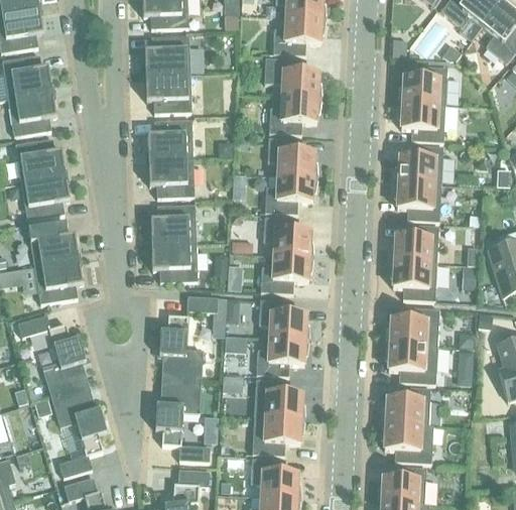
[(0,0),(0,13),(41,8),(41,7),(38,7),(37,1),(37,0),(0,0)]
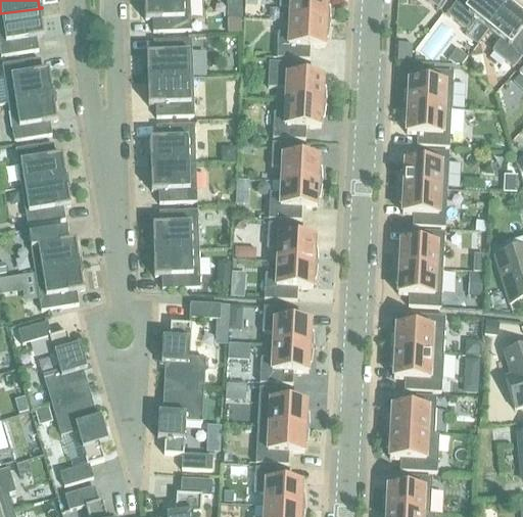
[(144,0),(145,16),(152,16),(152,29),(191,28),(189,0),(144,0)]
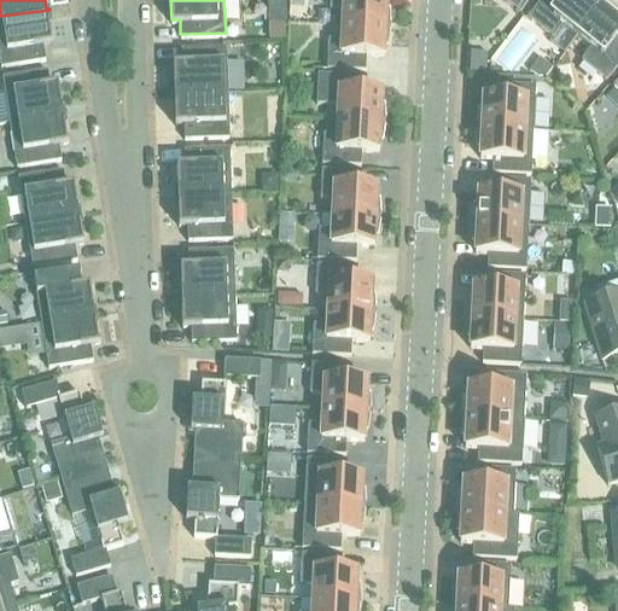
[(343,6),(342,21),(390,23),(390,19),(389,5),(386,5),(386,0),(330,0),(330,5),(343,6)]
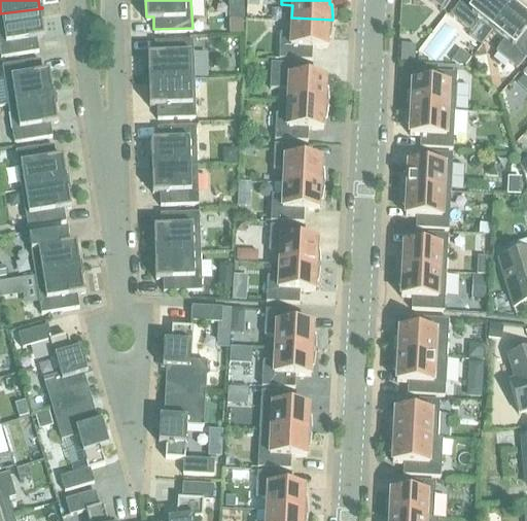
[(458,0),(450,11),(471,28),(468,31),(481,41),(492,27),(513,0),(458,0)]
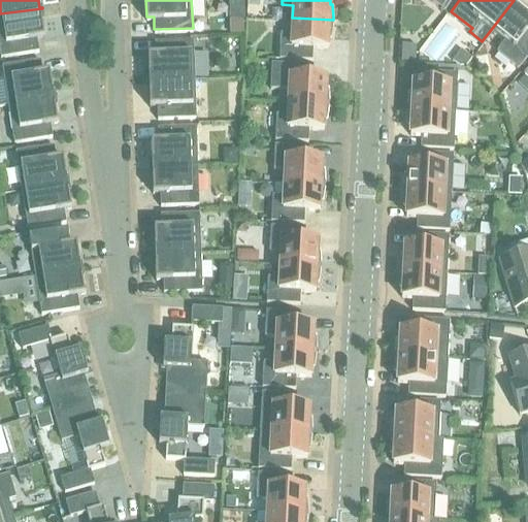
[(527,0),(514,0),(493,27),(505,36),(496,47),(518,65),(527,52),(527,0)]
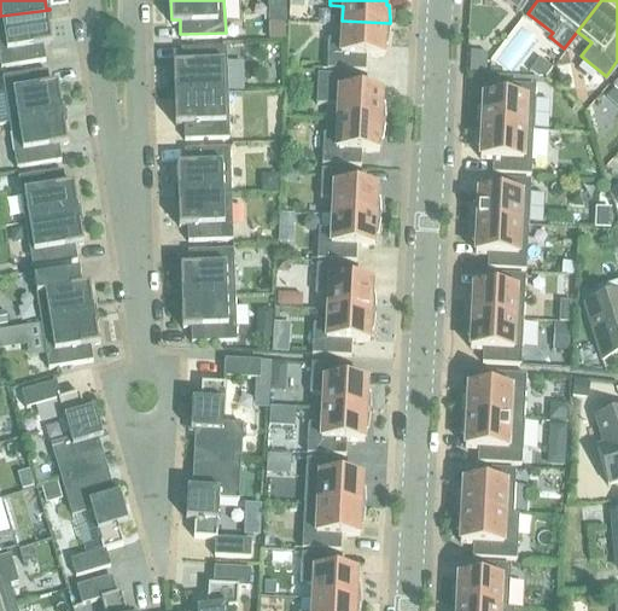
[(50,10),(0,16),(0,60),(0,63),(45,57),(42,41),(51,40),(48,18),(47,18),(46,11),(50,10)]
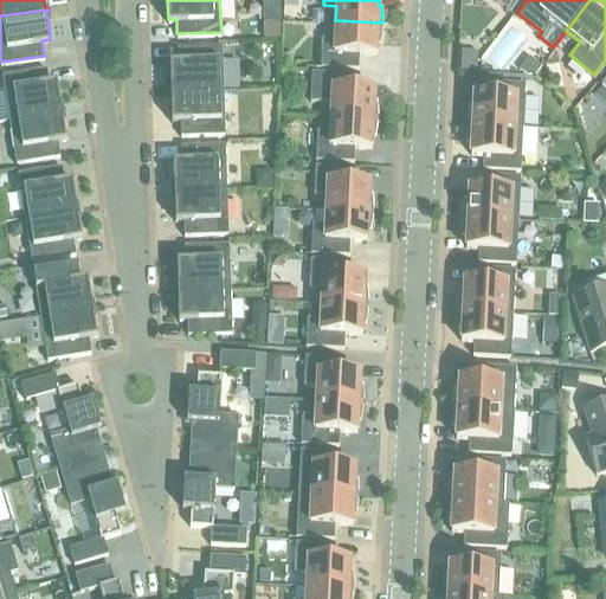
[(517,19),(488,50),(507,68),(536,37),(517,19)]
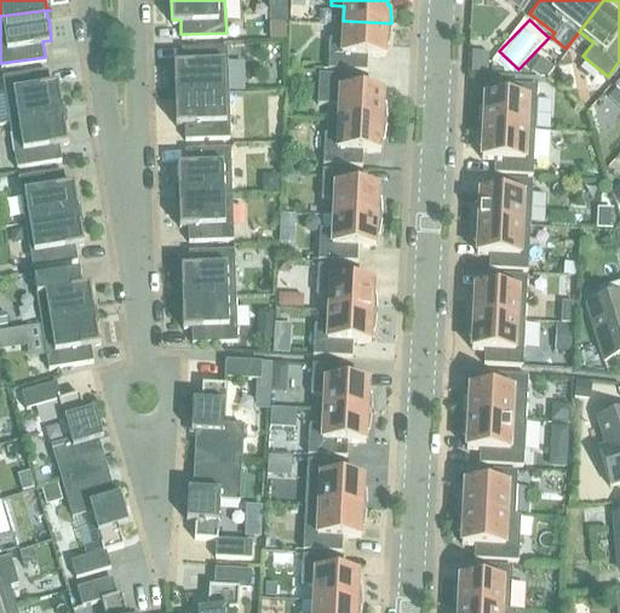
[(391,23),(343,21),(342,35),(329,35),(327,64),(366,67),(367,52),(385,52),(385,41),(389,41),(391,27),(391,23)]
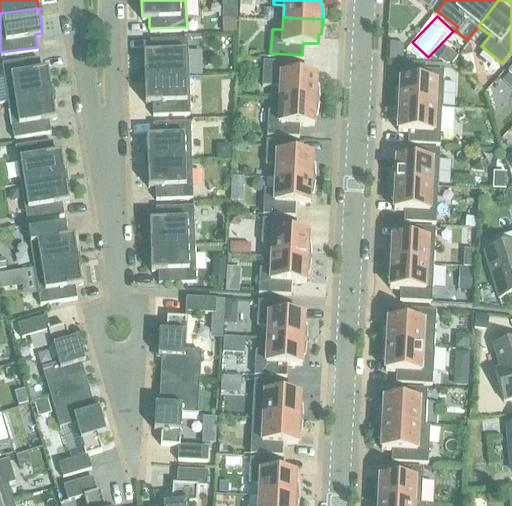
[(141,74),(141,75),(188,73),(187,35),(150,36),(150,49),(143,49),(144,74),(141,74)]
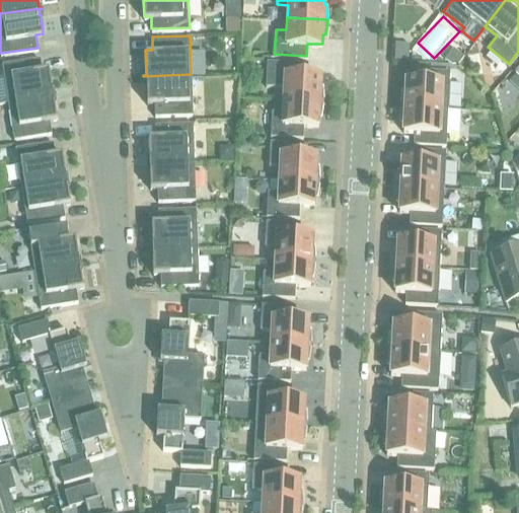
[(453,45),(444,55),(449,59),(458,59),(463,53),(453,45)]
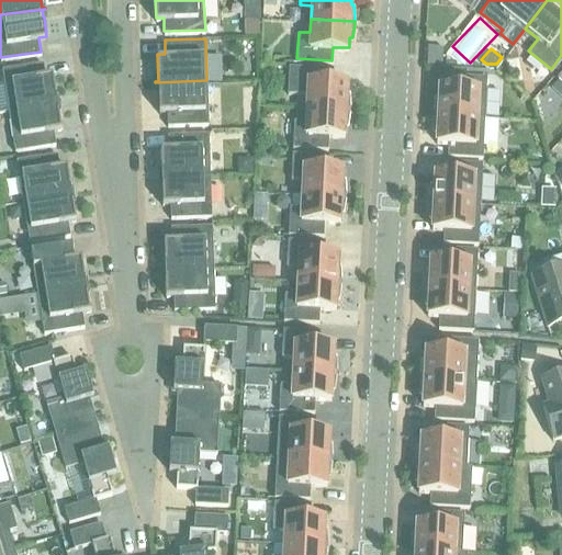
[(2,66),(8,108),(59,99),(56,99),(55,92),(55,91),(53,72),(44,74),(43,59),(2,66)]
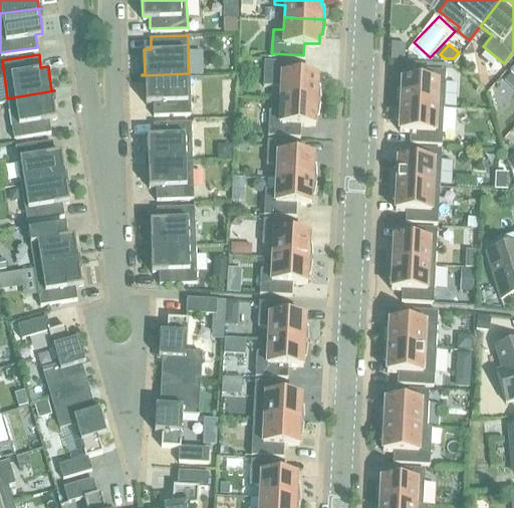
[(281,83),(280,96),(320,98),(320,95),(319,83),(317,83),(317,73),(303,72),(303,60),(264,58),(263,82),(281,83)]
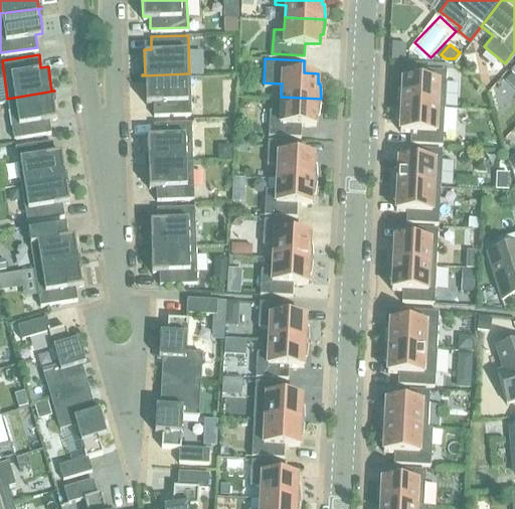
[(396,100),(396,103),(444,105),(445,67),(413,65),(412,77),(402,77),(401,88),(398,87),(397,100),(396,100)]
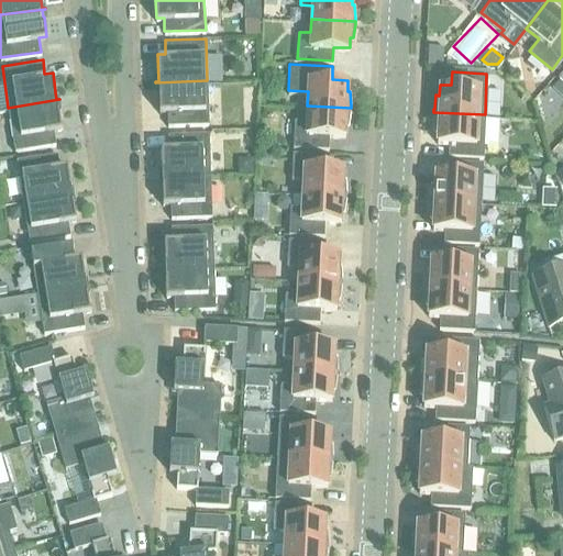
[(207,80),(155,82),(155,84),(158,82),(159,110),(167,110),(167,123),(209,122),(207,80)]
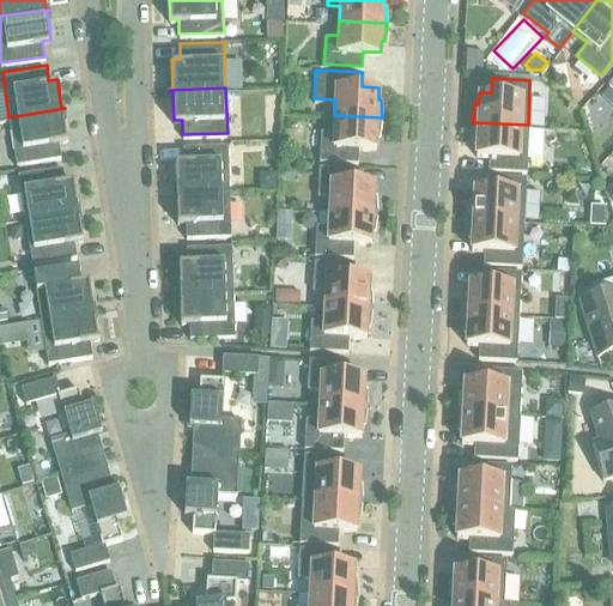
[(539,94),(539,119),(552,119),(551,92),(539,94)]
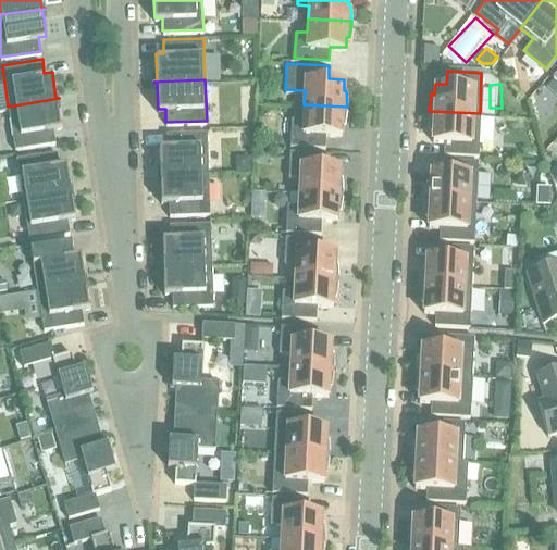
[(59,98),(8,107),(14,147),(54,140),(52,127),(61,126),(58,107),(57,107),(56,100),(59,99),(59,98)]
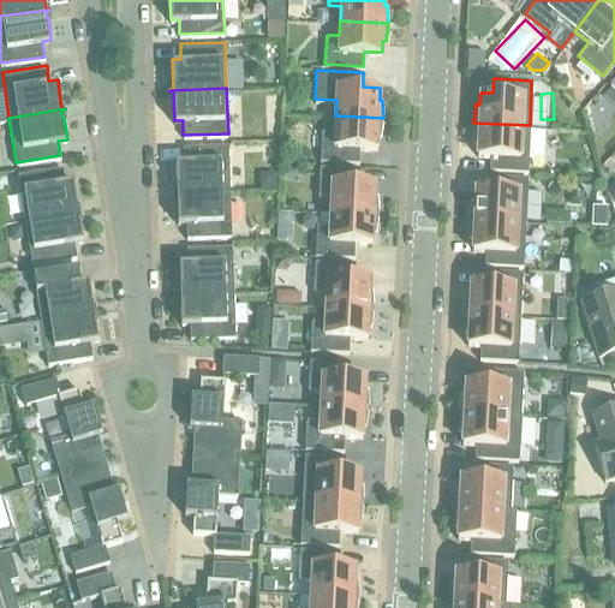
[(383,118),(335,115),(334,130),(322,129),(320,159),(358,161),(359,147),(369,147),(377,147),(377,135),(381,135),(383,120),(383,118)]
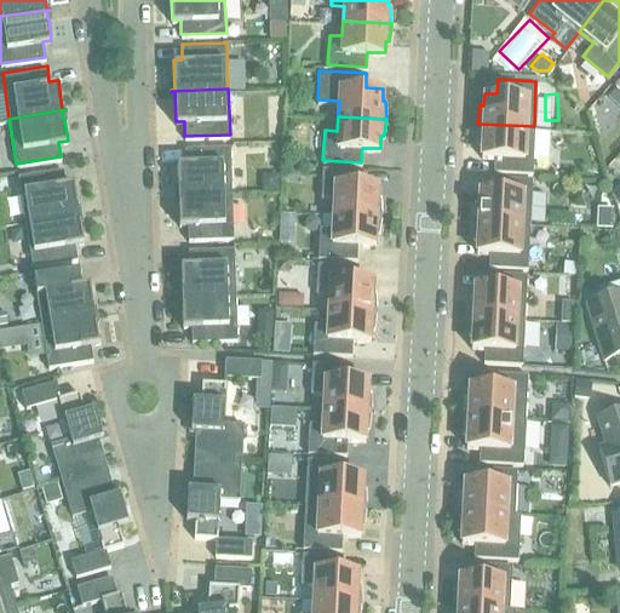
[(534,126),(477,124),(477,126),(478,126),(477,142),(482,142),(481,154),(494,155),(493,168),(532,171),(534,126)]
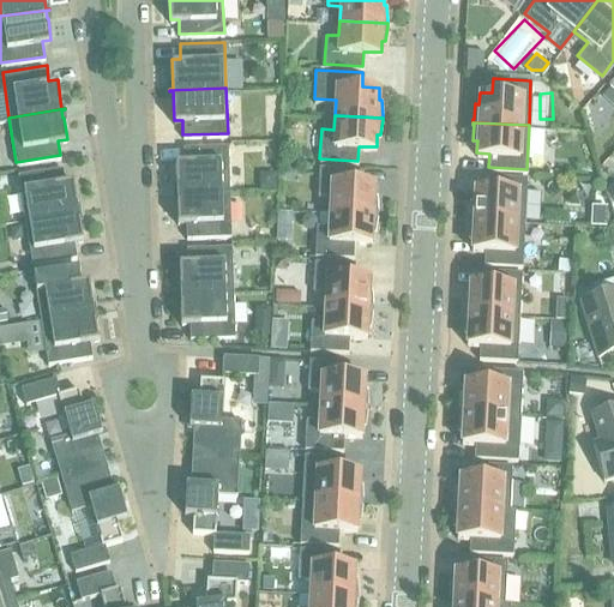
[(553,126),(537,125),(535,156),(552,157),(553,126)]
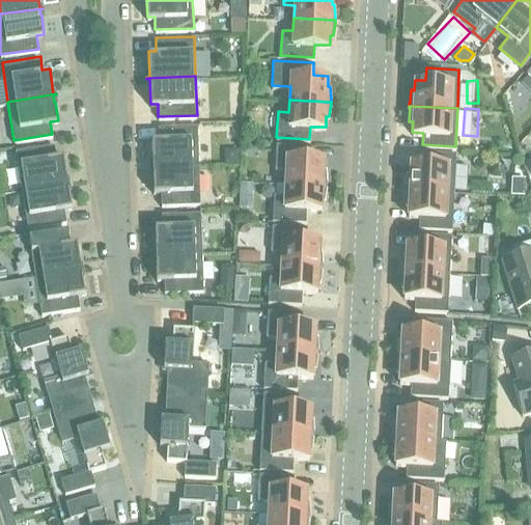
[(149,164),(149,165),(198,163),(197,123),(158,125),(159,138),(151,138),(152,164),(149,164)]
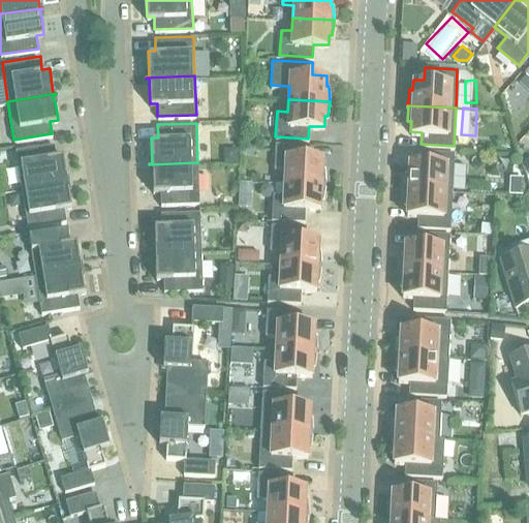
[(16,148),(22,187),(69,180),(69,179),(66,179),(65,173),(65,172),(63,154),(56,155),(54,142),(16,148)]
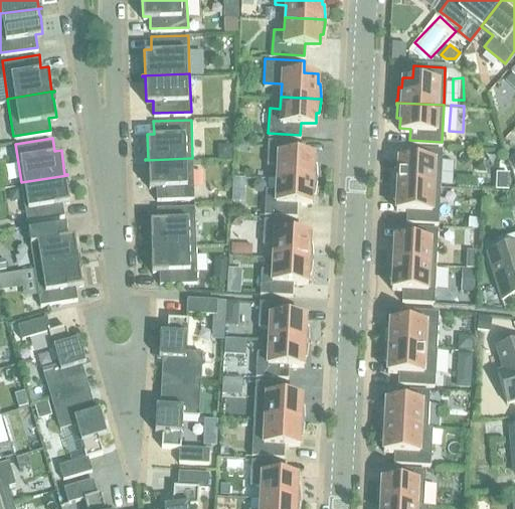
[(278,163),(277,175),(317,177),(317,174),(316,162),(314,162),(314,152),(300,152),(300,139),(268,138),(267,162),(278,163)]
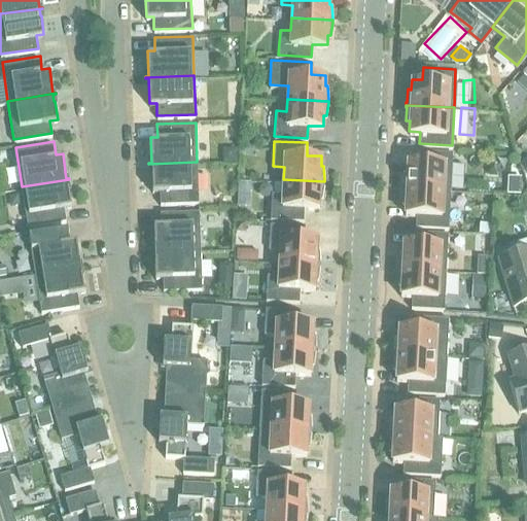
[(402,182),(402,185),(450,188),(452,149),(419,147),(418,160),(408,160),(407,170),(403,170),(402,182)]
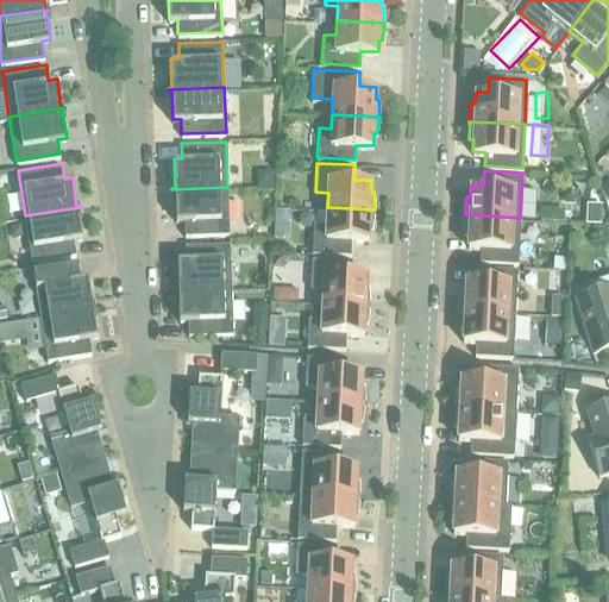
[(227,187),(171,189),(171,190),(175,189),(175,219),(184,219),(184,233),(230,232),(227,187)]
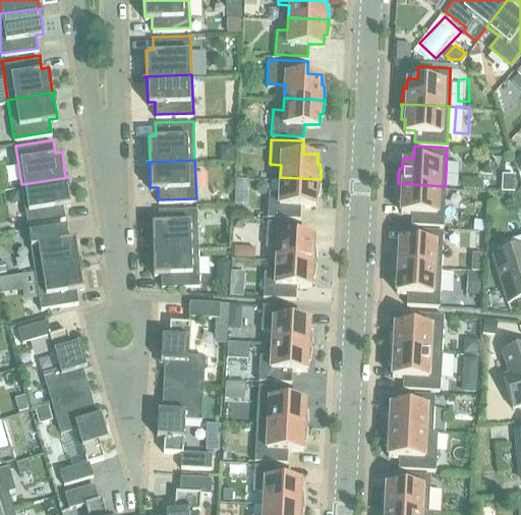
[(68,177),(21,184),(26,222),(65,216),(63,204),(70,203),(67,184),(66,184),(65,178),(68,177)]
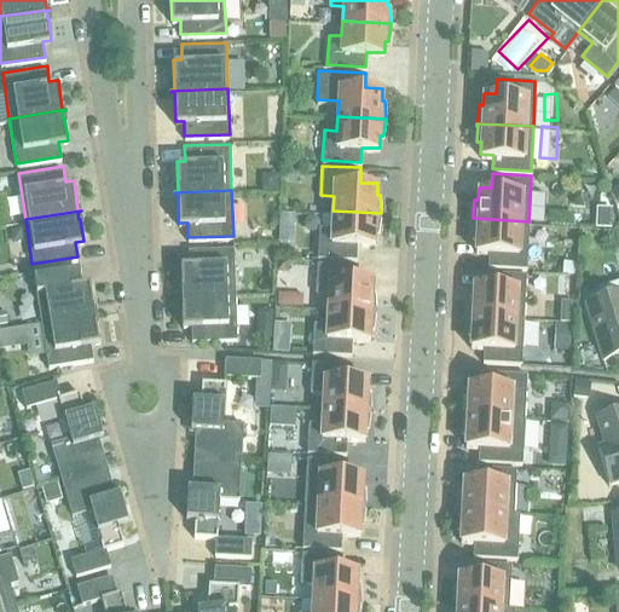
[(381,213),(333,211),(331,225),(319,225),(318,255),(357,257),(357,242),(375,243),(375,231),(379,231),(381,217),(381,213)]
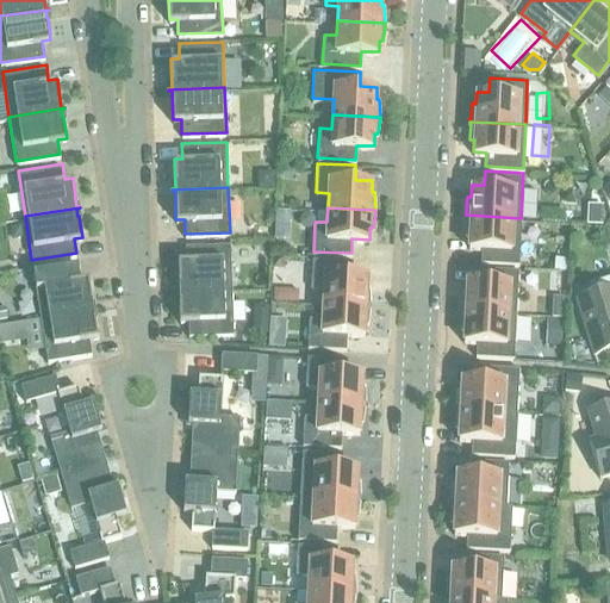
[(521,218),(466,215),(465,217),(466,217),(465,232),(470,232),(468,244),(481,246),(480,260),(518,261),(521,218)]
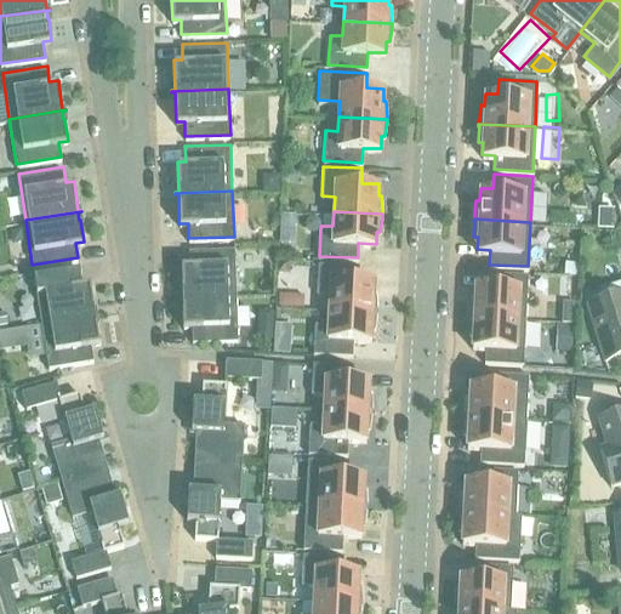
[(178,294),(178,295),(235,293),(234,246),(189,248),(189,263),(181,263),(182,294),(178,294)]
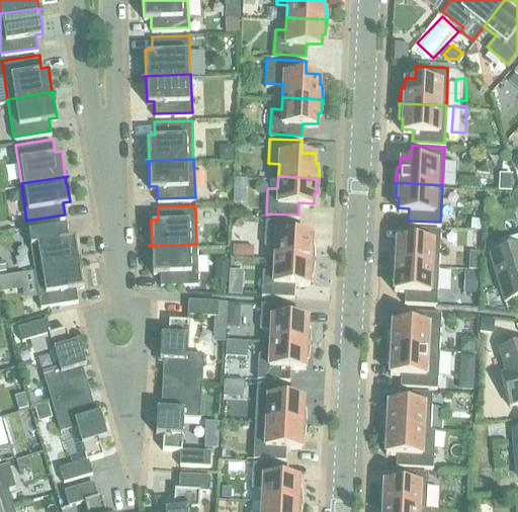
[(275,244),(274,256),(315,258),(315,255),(314,243),(312,243),(312,233),(297,232),(297,220),(265,218),(264,243),(275,244)]
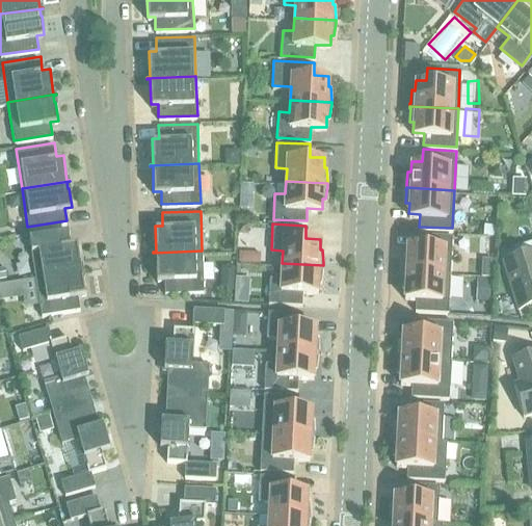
[(29,235),(35,274),(83,266),(80,266),(79,260),(80,259),(77,241),(70,242),(68,229),(29,235)]
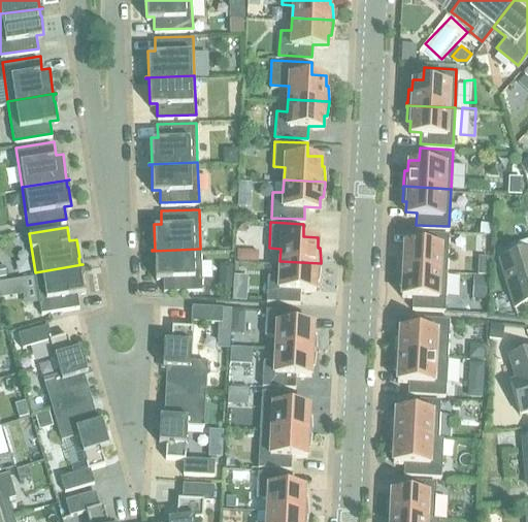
[(476,247),(480,231),(461,227),(458,243),(476,247)]
